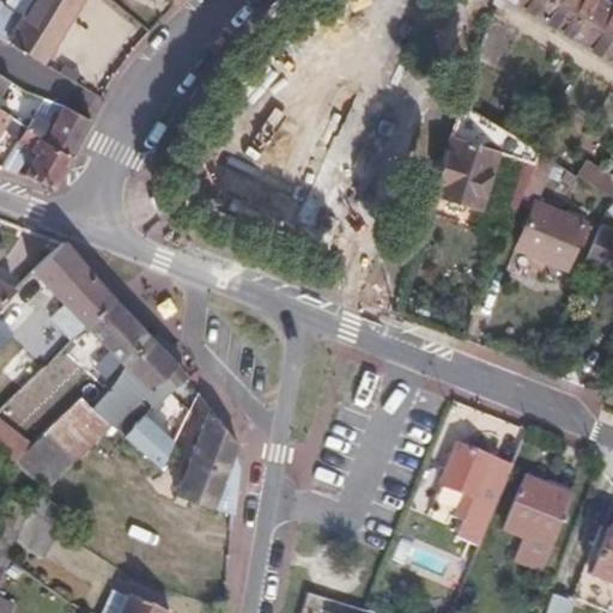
[(43,64),(80,0),(28,0),(16,20),(0,11),(0,38),(8,43),(43,64)]
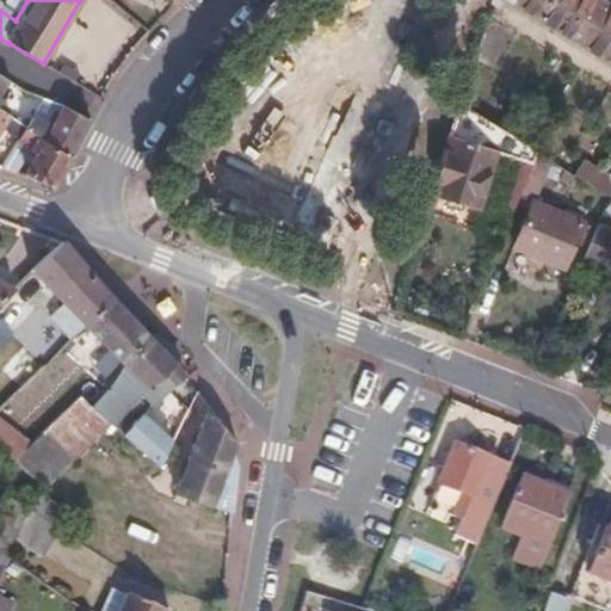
[(610,8),(596,0),(508,0),(566,35),(610,61),(610,8)]
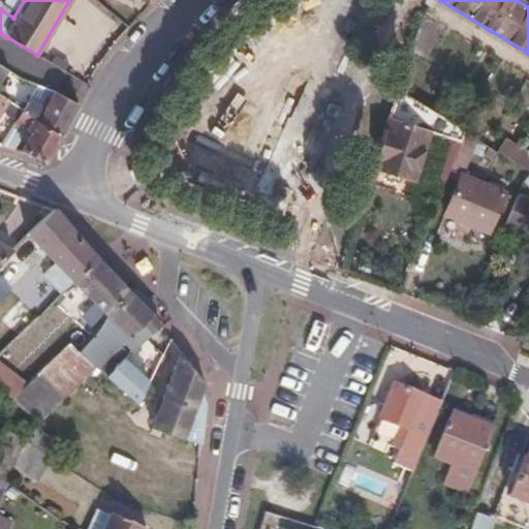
[(44,109),(54,93),(37,87),(30,101),(44,109)]
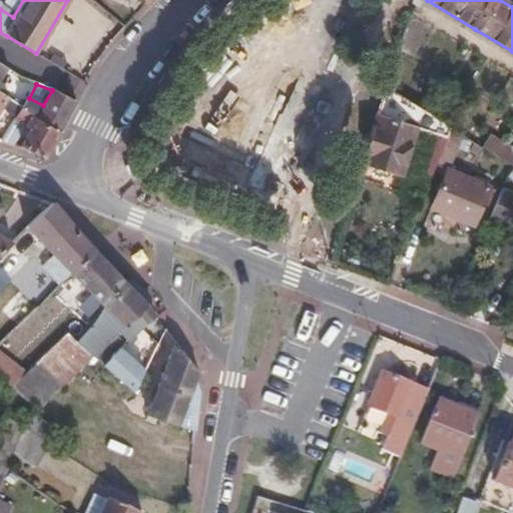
[(384,85),(361,160),(402,171),(416,127),(448,137),(452,128),(384,85)]
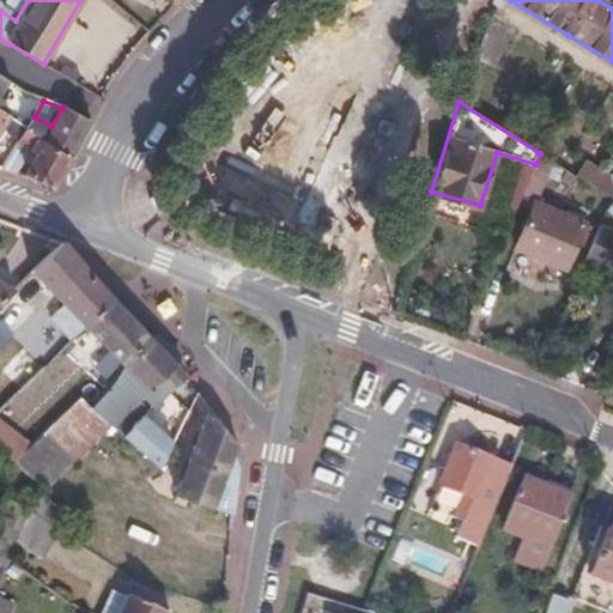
[(72,153),(87,121),(62,108),(52,126),(35,117),(26,127),(72,153)]
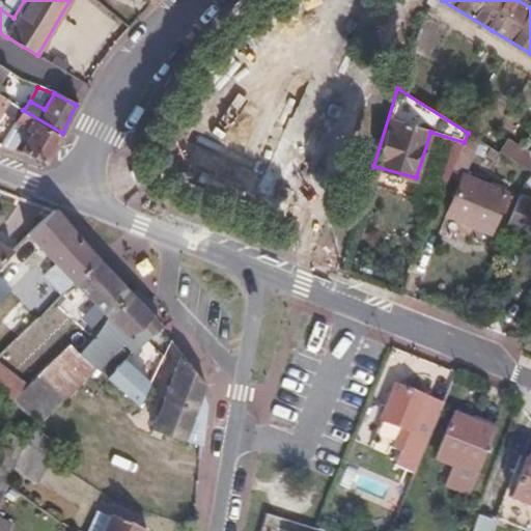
[(16,122),(23,110),(0,96),(0,119),(3,115),(16,122)]
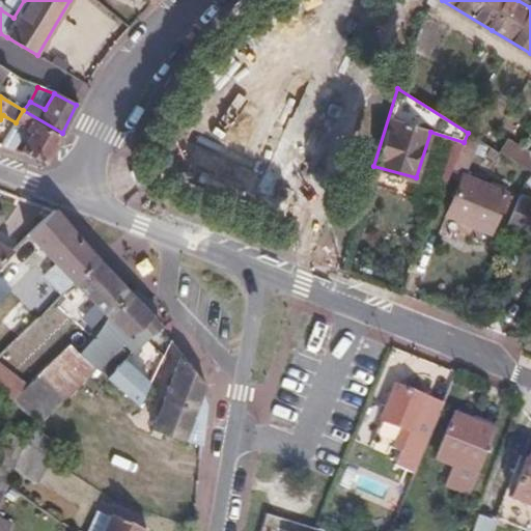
[(16,147),(45,163),(62,133),(23,110),(16,122),(0,147),(12,152),(16,147)]
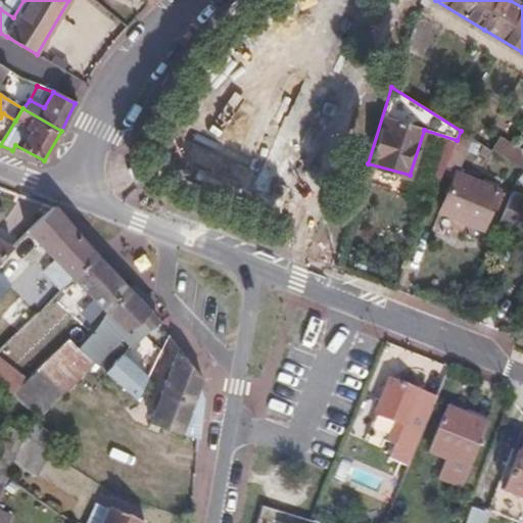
[(457,140),(445,169),(455,172),(439,210),(483,228),(497,188),(461,173),(474,139),(461,131),(457,140)]
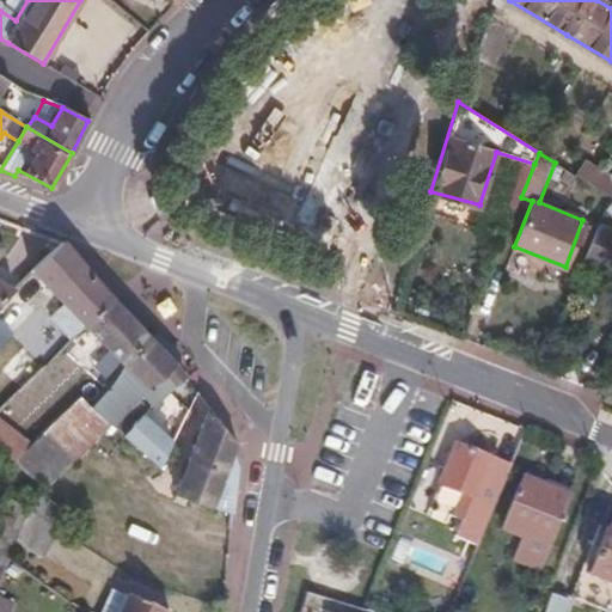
[(611,173),(611,175),(586,160),(575,175),(611,197),(611,173)]
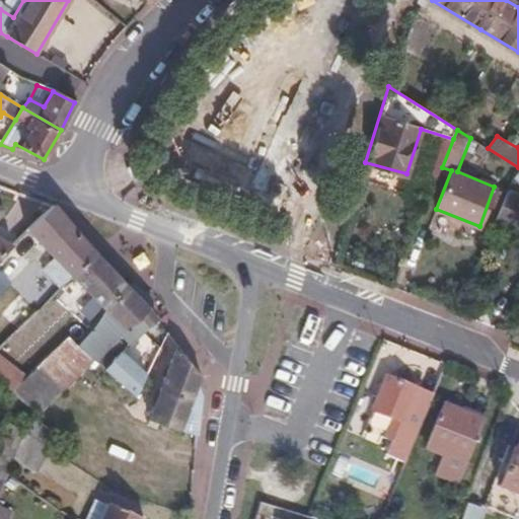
[(518,194),(507,190),(495,220),(518,229),(518,194)]
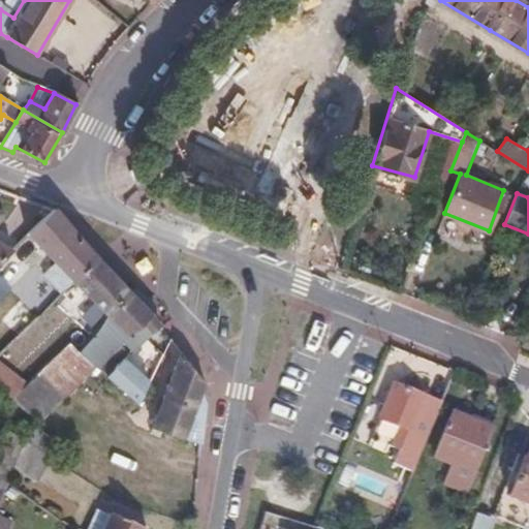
[(97,259),(53,209),(27,234),(73,282),(97,259)]
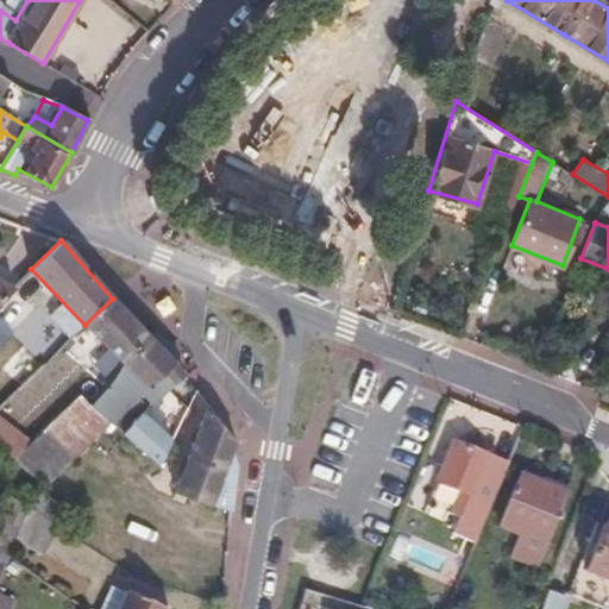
[(0,251),(4,245),(0,242),(0,297),(4,294),(10,286),(0,278),(0,251)]
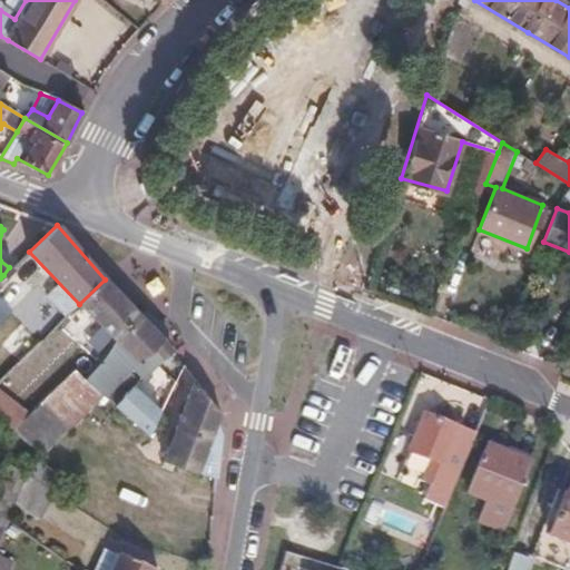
[(3,275),(0,278),(0,303),(42,338),(56,326),(49,322),(52,317),(3,275)]
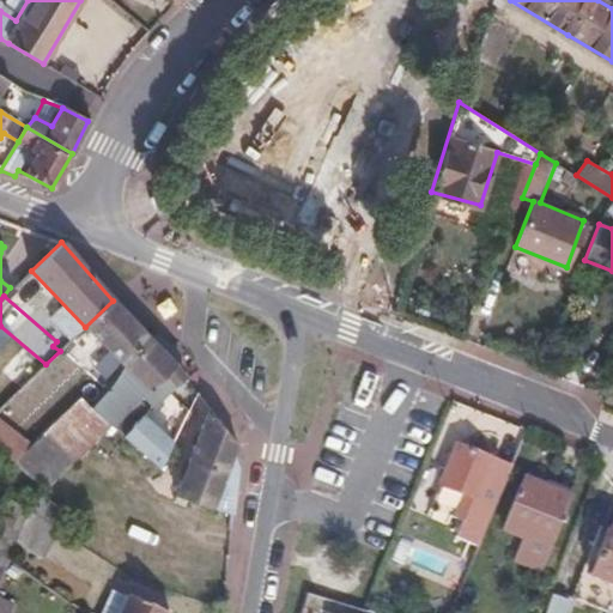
[(147,339),(113,301),(85,327),(120,364),(147,339)]
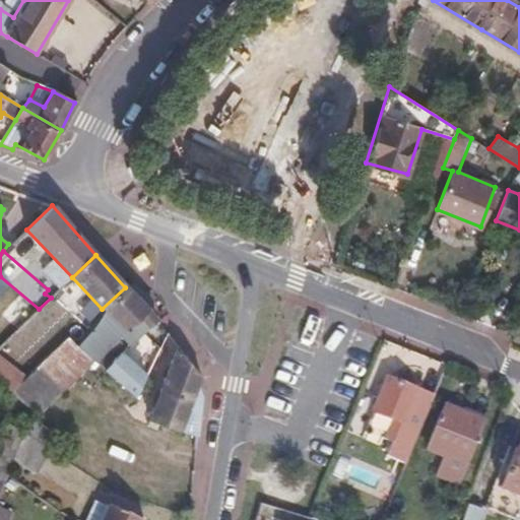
[(39,309),(0,276),(0,319),(15,333),(39,309)]
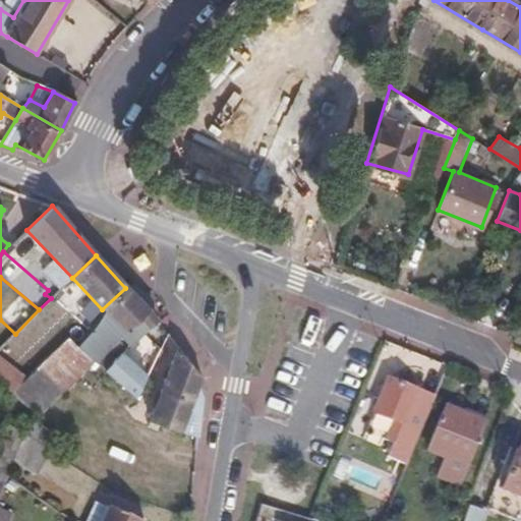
[(97,327),(75,348),(94,364),(119,340),(127,348),(156,322),(125,288),(102,309),(104,314),(97,327)]
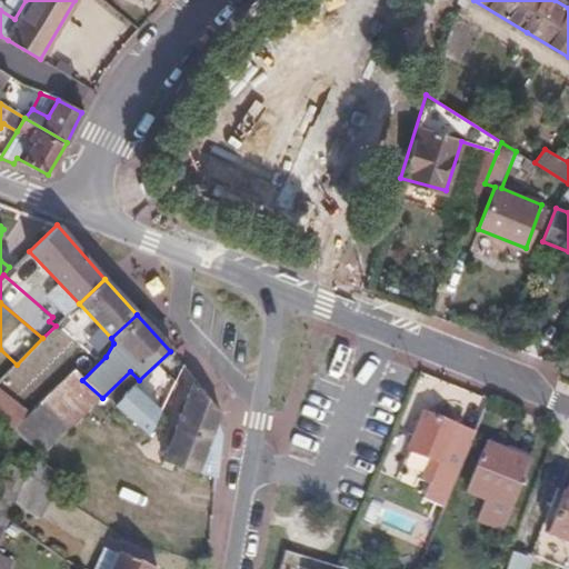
[(0,380),(17,365),(0,349),(0,380)]
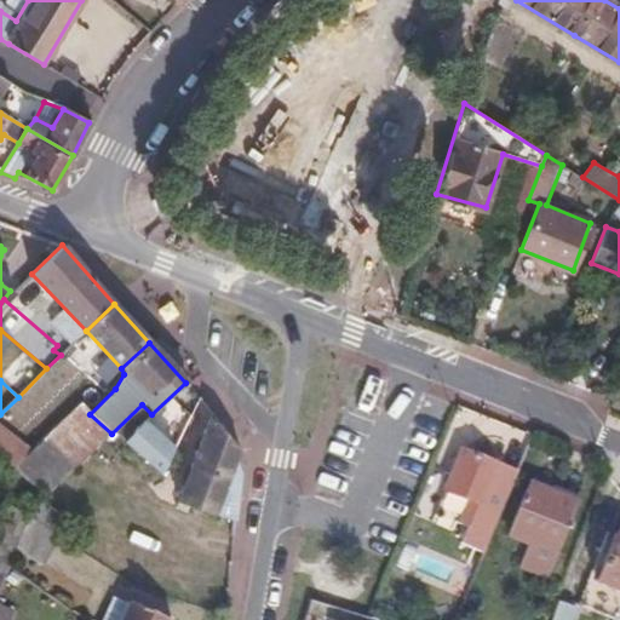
[(79,407),(42,441),(73,469),(112,434),(90,414),(79,407)]
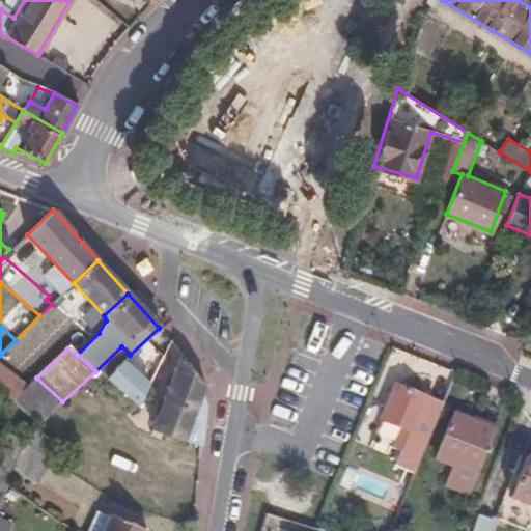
[(152,428),(202,446),(205,404),(202,397),(205,387),(179,355),(152,428)]
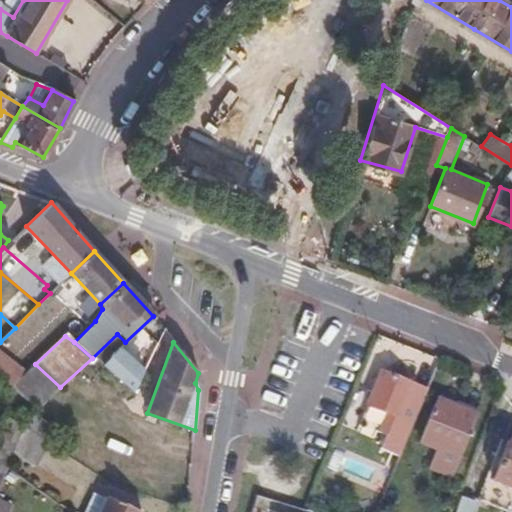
[(117,346),(101,364),(134,391),(144,368),(117,346)]
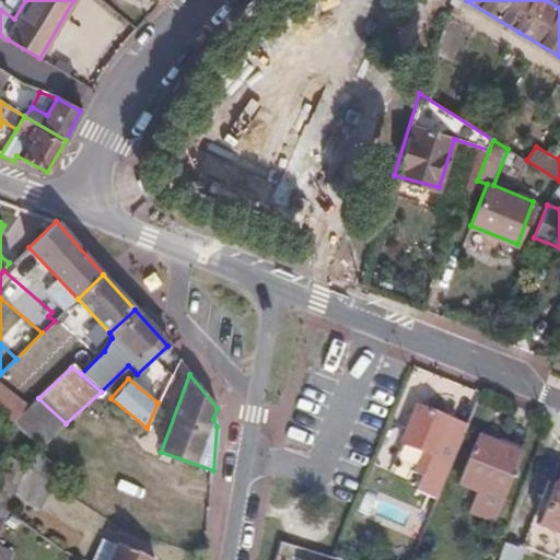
[(0,385),(0,413),(12,423),(27,408),(0,385)]
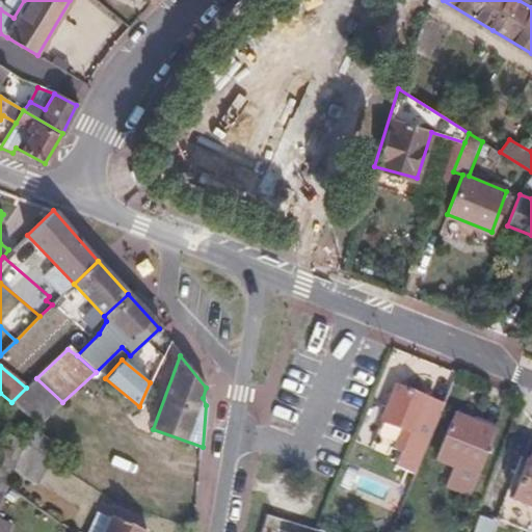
[(26,388),(11,402),(40,424),(62,402),(36,378),(26,388)]
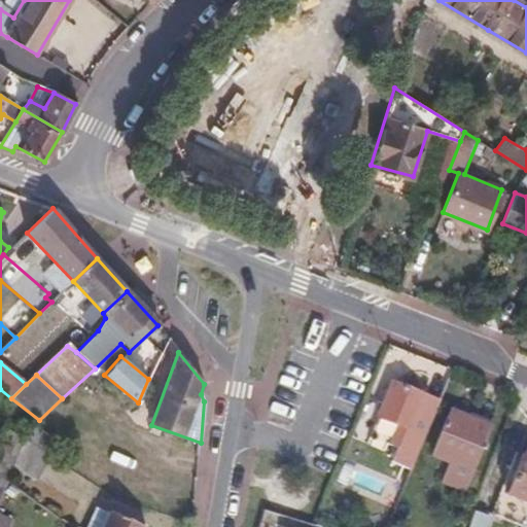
[(415,470),(441,402),(392,385),(372,436),(399,447),(394,463),(415,470)]
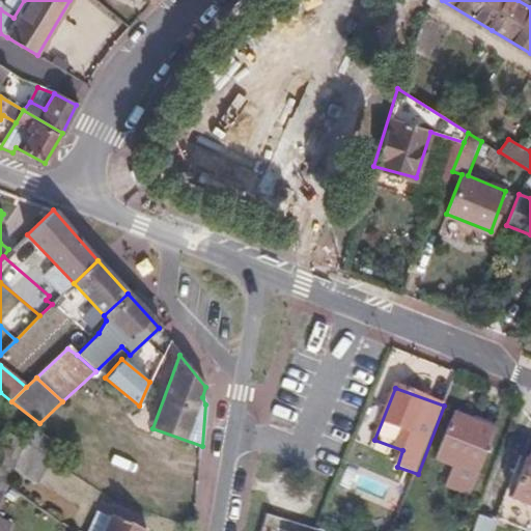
[(495,429),(453,413),(437,456),(452,464),(445,483),(470,493),(495,429)]
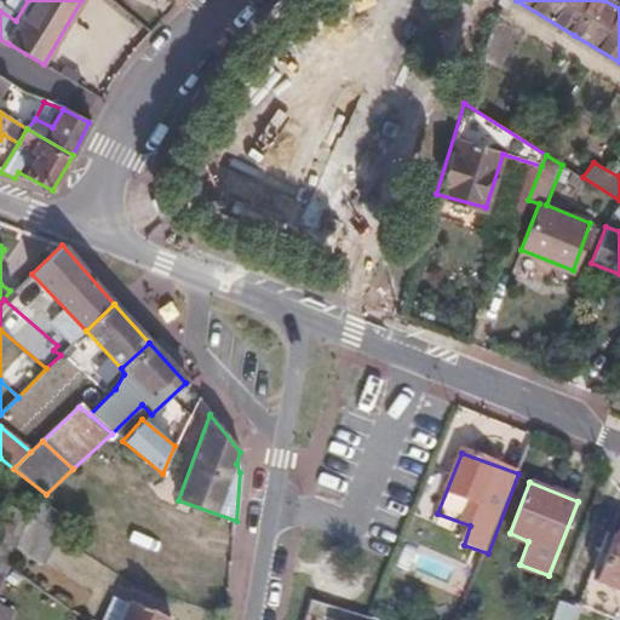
[(27,514),(26,516),(59,538),(72,523),(40,499),(27,514)]
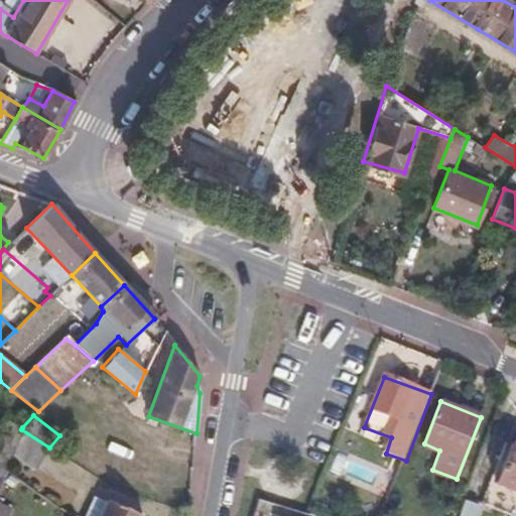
[(0,485),(10,459),(21,429),(22,427),(5,421),(0,432),(0,485)]
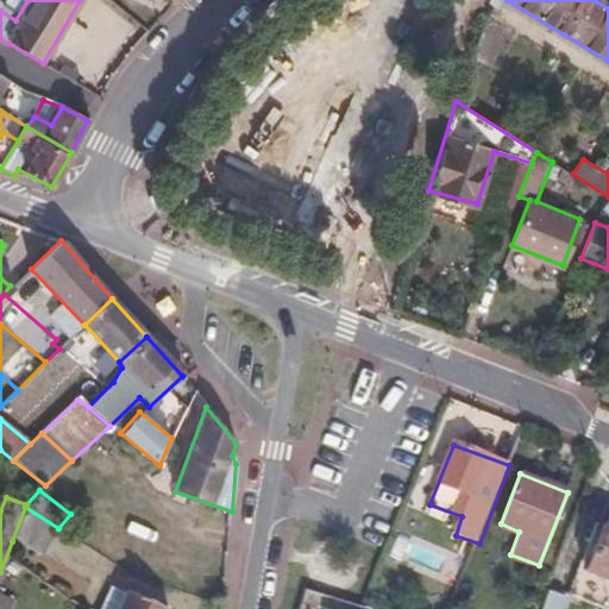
[(58,528),(25,507),(12,541),(43,557),(58,528)]
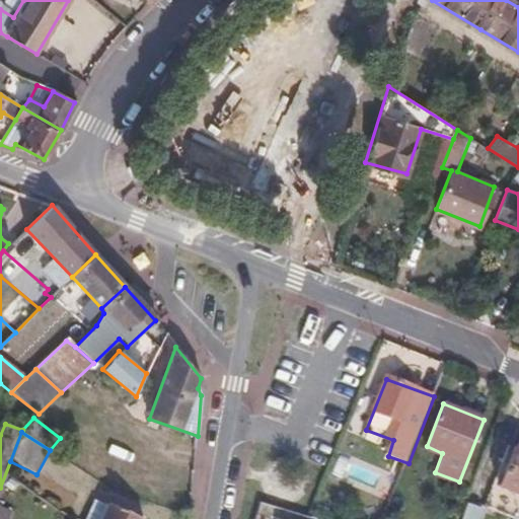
[(518,495),(518,448),(515,447),(500,487),(518,495)]
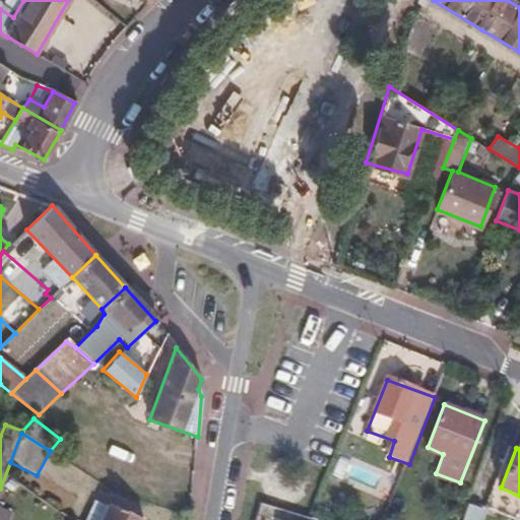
[(477,519),(481,509),(468,504),(461,519),(477,519)]
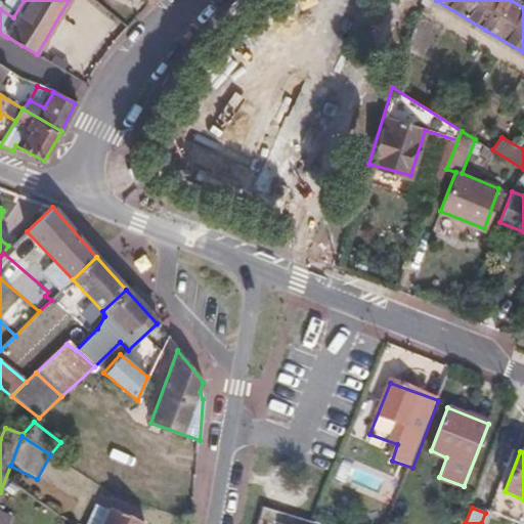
[(135,523),(110,512),(101,523),(135,523)]
